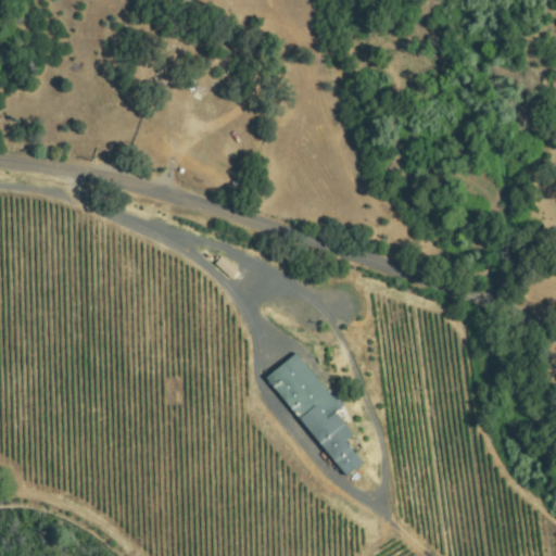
[(203,57),(211,57),(210,66),(202,65),(203,57)]
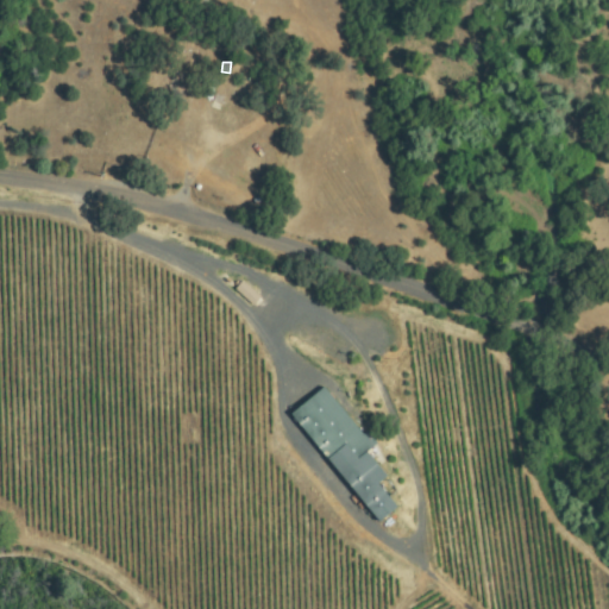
[(183,81),(177,95),(164,90),(170,76),(183,81)]
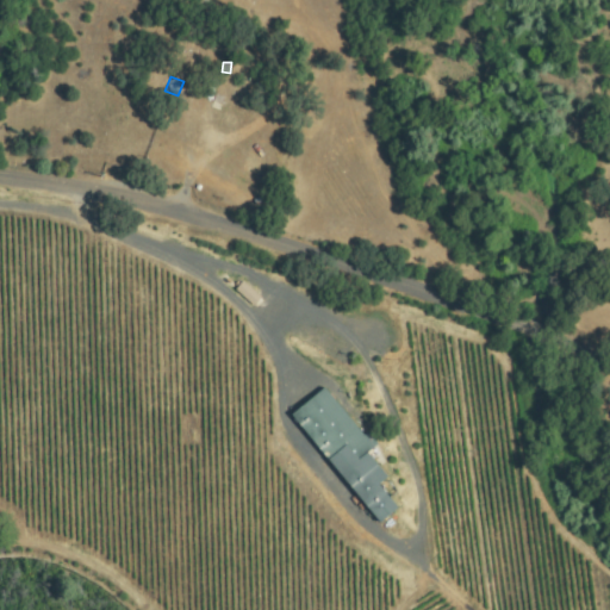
[(187,104),(180,128),(174,125),(181,103),(187,104)]
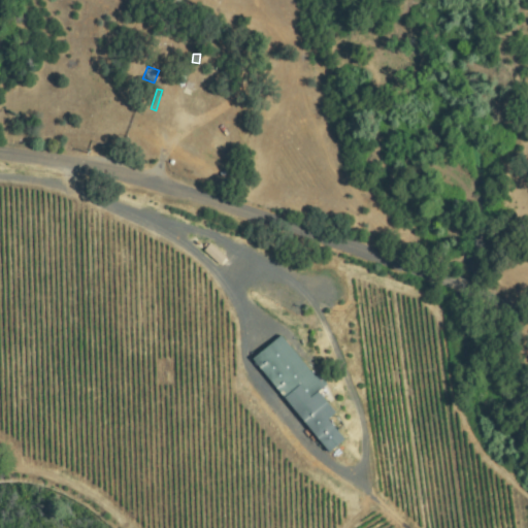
[(205,250),(209,244),(225,257),(220,263),(205,250)]
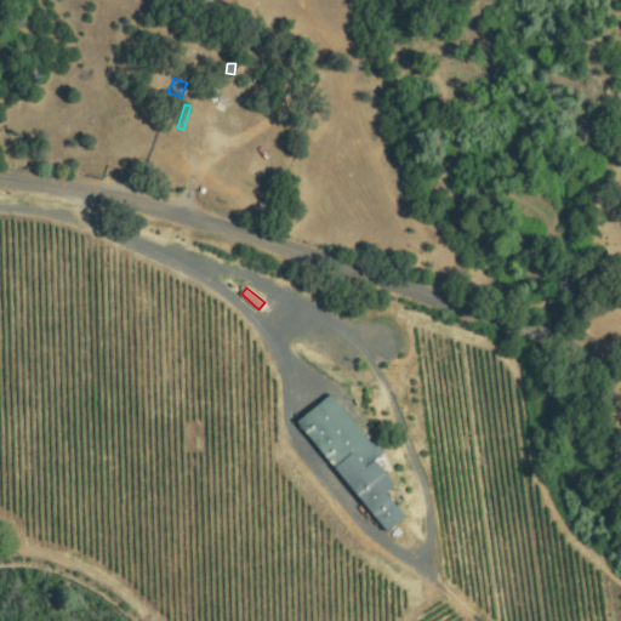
[(371,462),(393,488),(383,496),(403,518),(388,530),(297,425),(329,398),(370,446),(377,439),(386,450),(371,462)]
